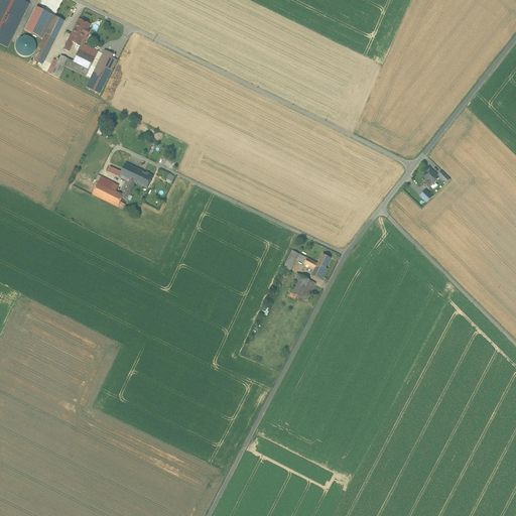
[(28,4),(21,0),(0,0),(0,43),(7,47),(28,4)]
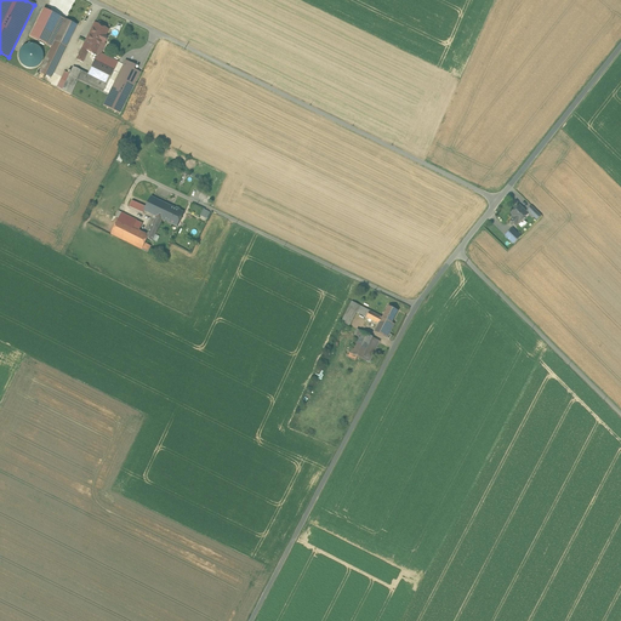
[(60,17),(44,9),(30,36),(46,44),(60,17)]
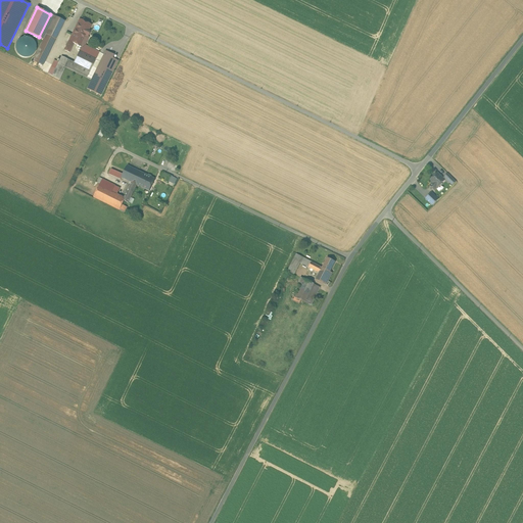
[(50,14),(39,37),(44,39),(46,35),(55,16),(50,14)]
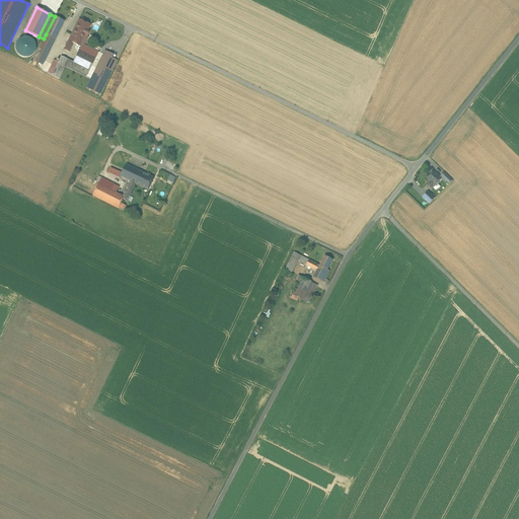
[(55,16),(46,34),(55,39),(64,21),(55,16)]
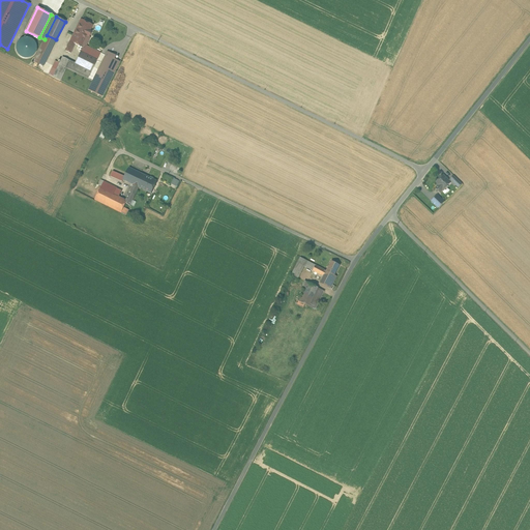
[(92,26),(81,20),(76,31),(87,36),(92,26)]
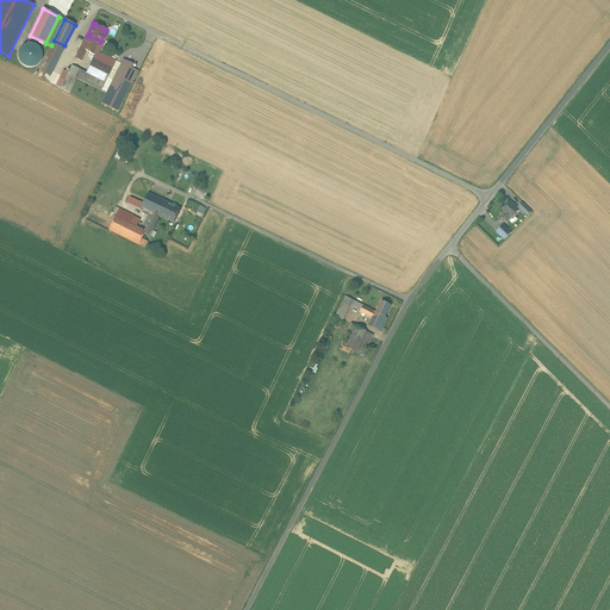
[(95,55),(86,73),(72,66),(68,73),(63,70),(56,86),(69,92),(76,78),(101,91),(111,70),(116,61),(99,53),(103,44),(100,43),(100,42),(87,36),(75,58),(81,61),(86,50),(95,55)]
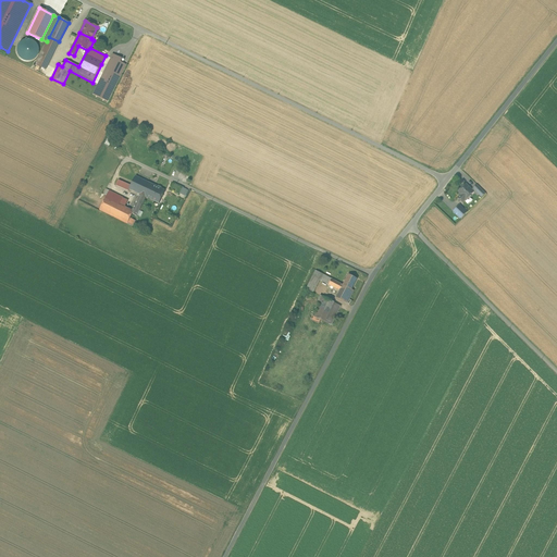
[(59,41),(49,37),(47,41),(41,52),(51,57),(59,41)]
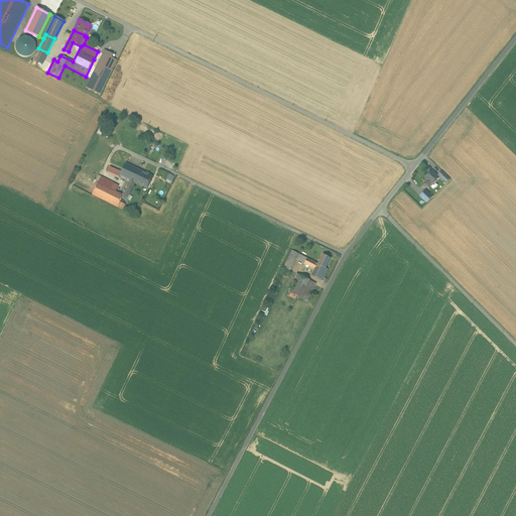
[(35,50),(35,46),(34,42),(32,39),(29,37),(25,36),(21,37),(18,39),(16,42),(15,46),(16,50),(18,53),(21,55),(25,56),(29,55),(32,53),(35,50)]
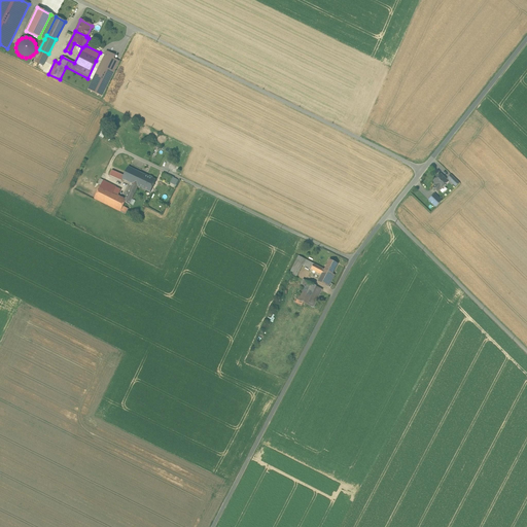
[(48,54),(39,49),(34,61),(43,66),(48,54)]
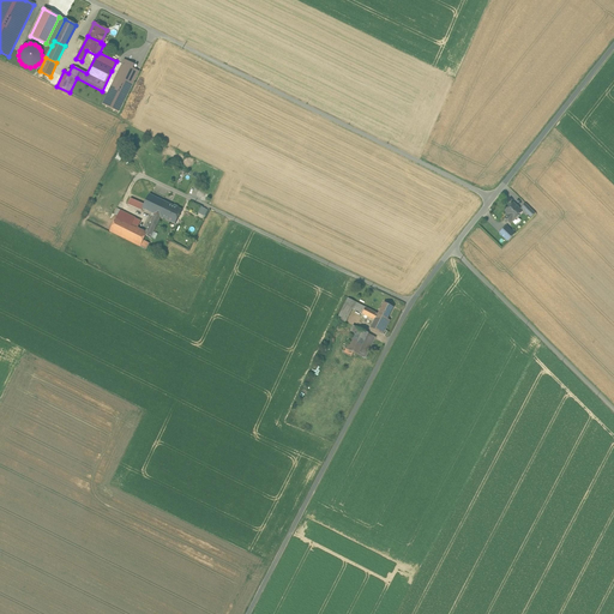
[(122,112),(139,70),(134,68),(137,64),(122,59),(104,106),(122,112)]
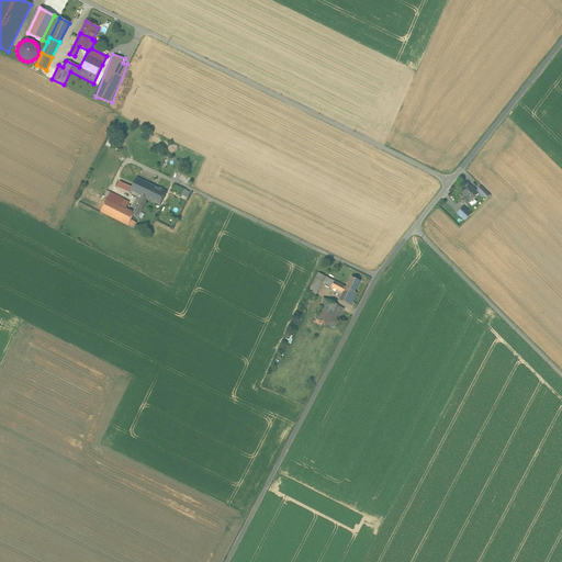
[(97,80),(100,82),(105,71),(101,70),(97,80)]
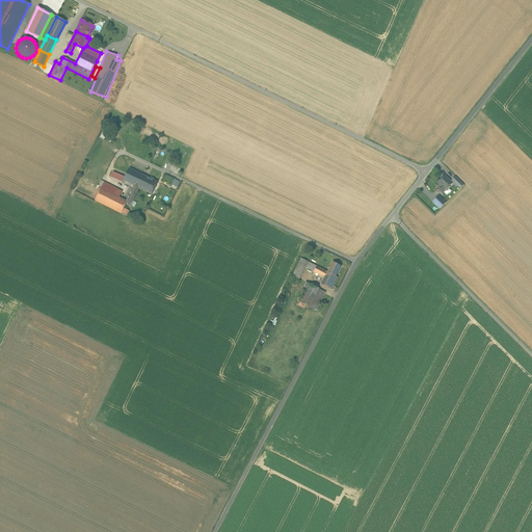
[(143,175),(129,168),(125,178),(124,181),(133,185),(137,187),(143,175)]
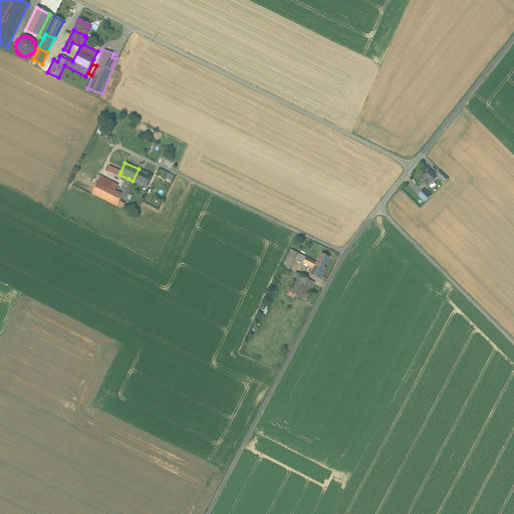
[(120,172),(108,167),(106,171),(118,176),(119,175),(120,172)]
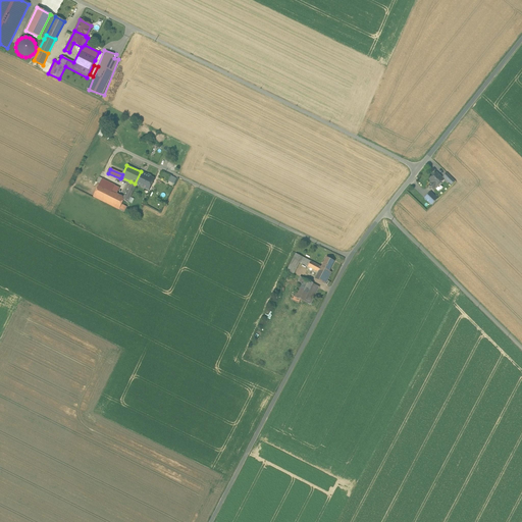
[(135,184),(137,185),(143,188),(149,191),(155,178),(151,176),(151,175),(149,174),(148,175),(141,171),(135,184)]
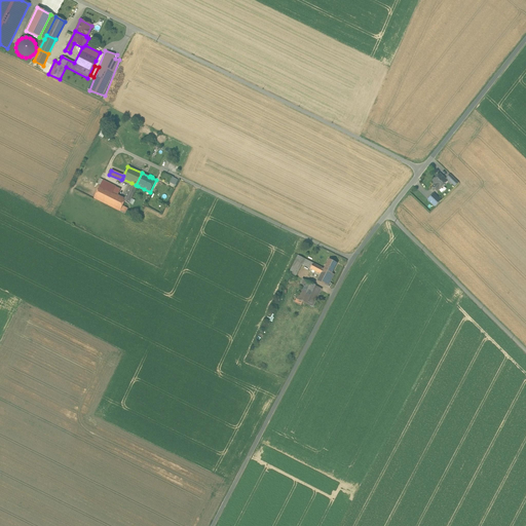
[(440,174),(433,181),(436,184),(440,188),(447,181),(440,174)]
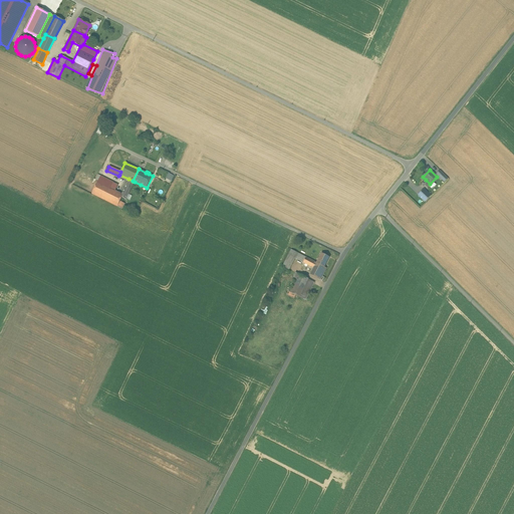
[(445,176),(440,171),(436,174),(441,179),(445,176)]
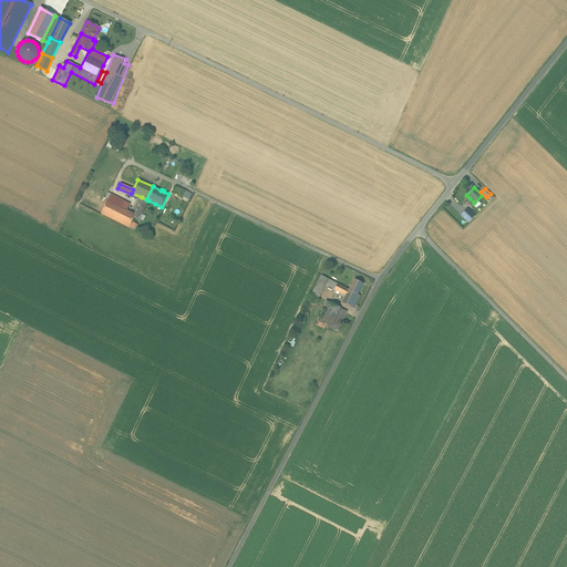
[(125,200),(111,194),(109,199),(107,202),(122,208),(125,203),(125,200)]
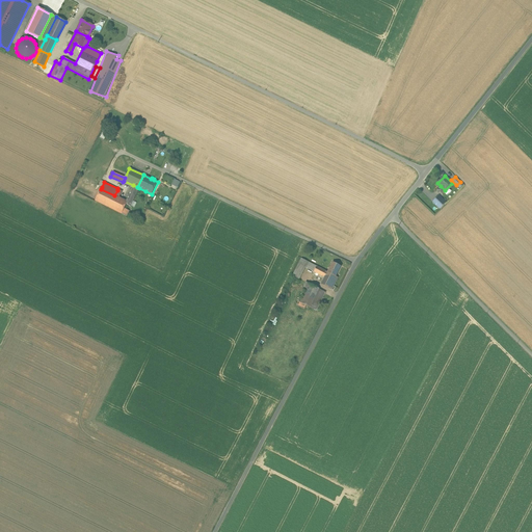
[(139,188),(137,187),(133,185),(126,201),(128,202),(127,205),(130,207),(139,188)]
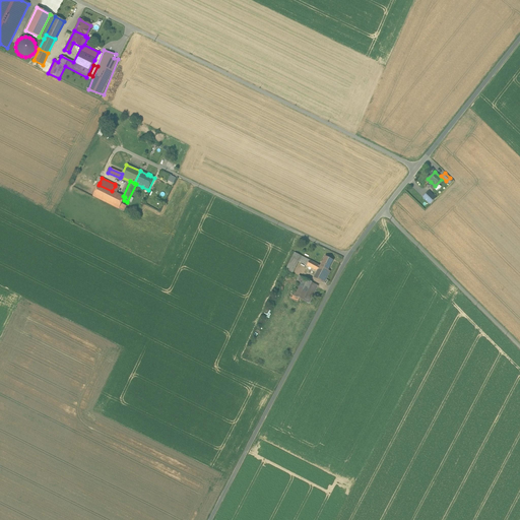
[(112,191),(99,185),(93,196),(119,209),(122,203),(124,200),(125,197),(123,196),(117,193),(112,191)]
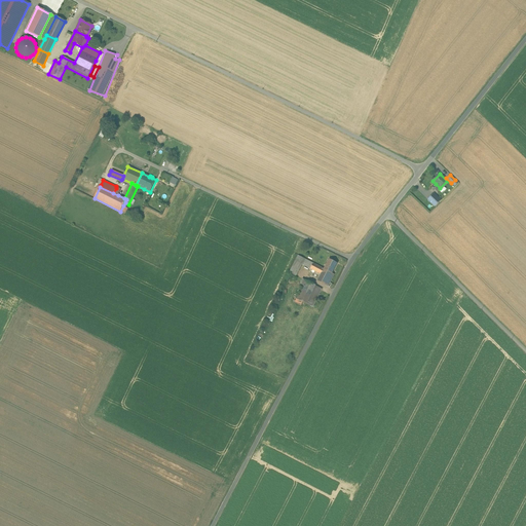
[(441,200),(434,194),(428,199),(435,207),(441,200)]
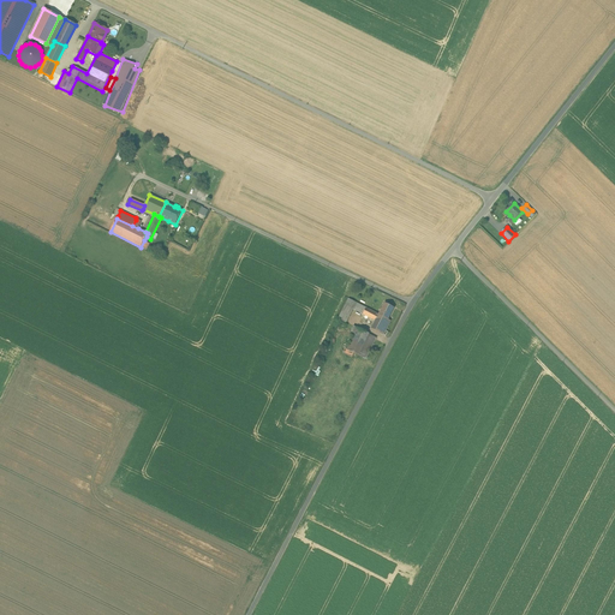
[(357,303),(348,298),(345,305),(353,309),(357,303)]
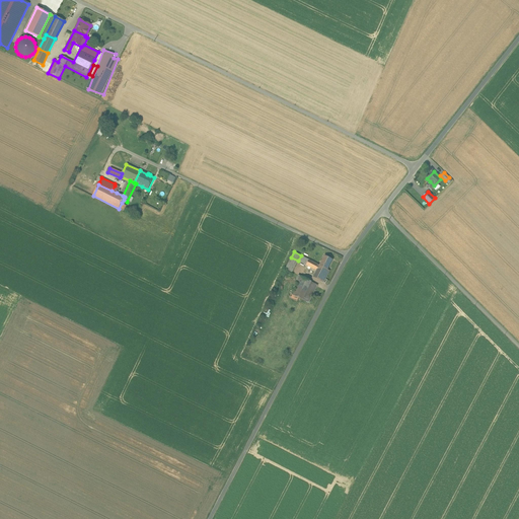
[(309,260),(301,255),(298,261),(306,266),(309,260)]
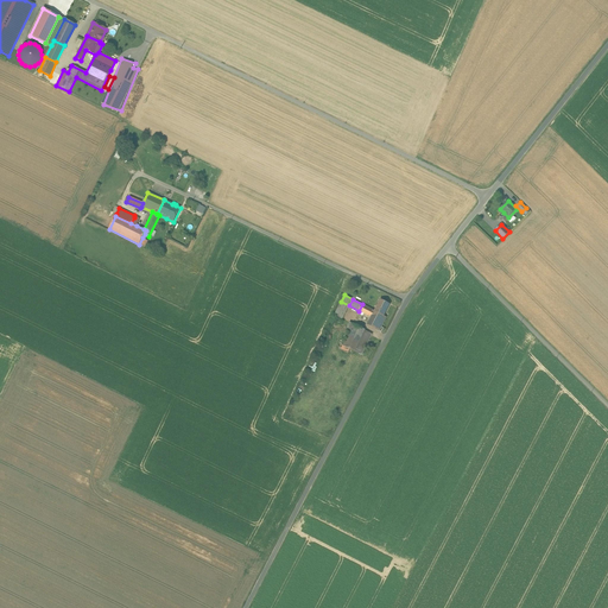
[(390,304),(380,299),(379,304),(378,303),(375,306),(377,306),(374,311),(384,316),(390,304)]
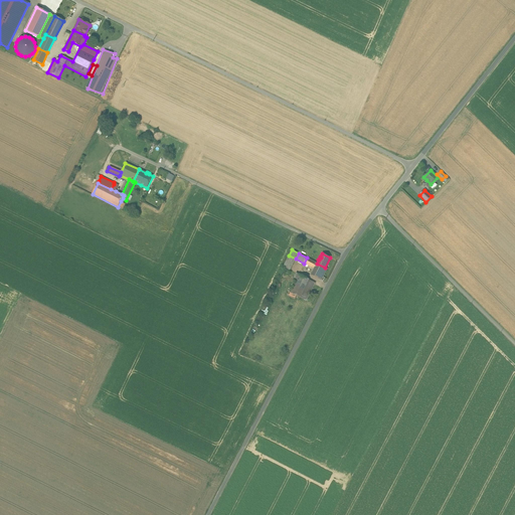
[(289,255),(283,267),(290,271),(296,259),(289,255)]
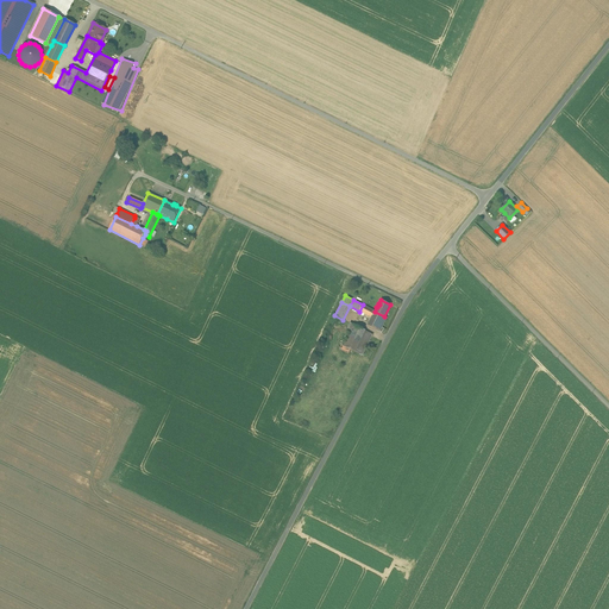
[(375,312),(363,305),(359,312),(371,318),(375,312)]
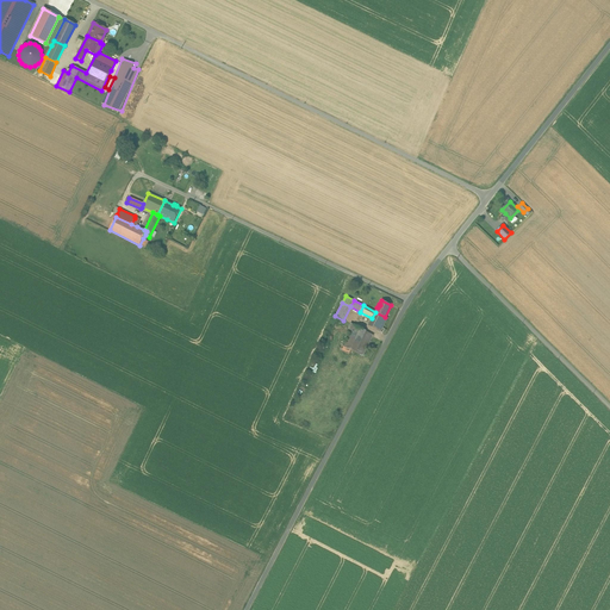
[(372,318),(368,327),(383,334),(385,329),(383,328),(387,318),(385,317),(375,312),(372,318)]
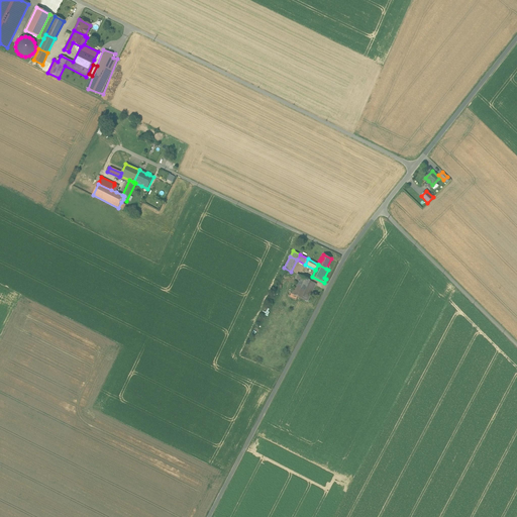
[(300,281),(298,280),(297,282),(292,294),(298,297),(301,298),(300,298),(301,299),(310,281),(302,277),(300,281)]
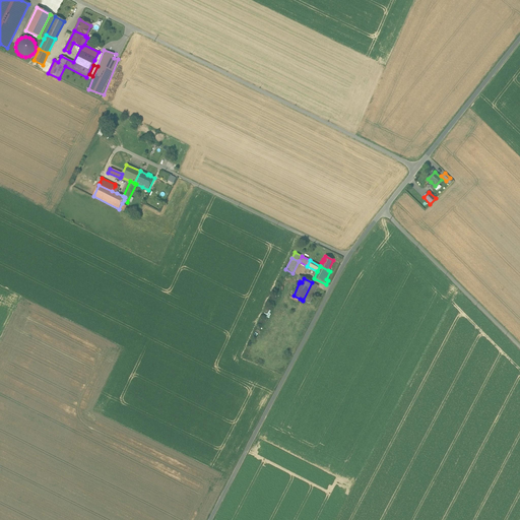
[(312,282),(303,301),(310,304),(319,285),(312,282)]
